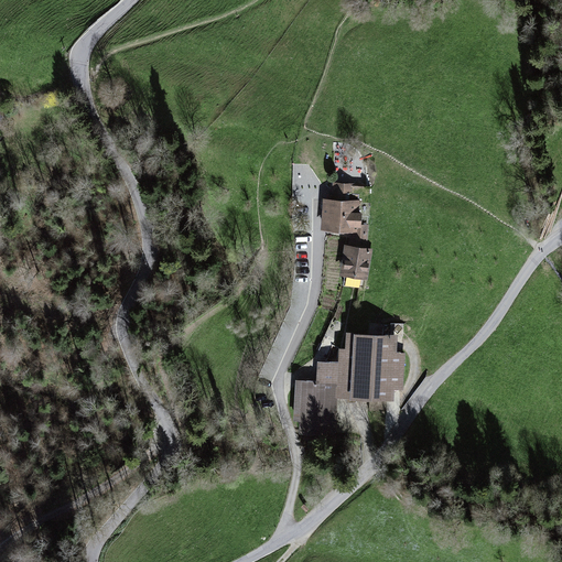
[(325,200),(324,231),(352,233),(357,233),(357,225),(358,201),(354,201),(354,183),(335,182),(335,200),(325,200)]
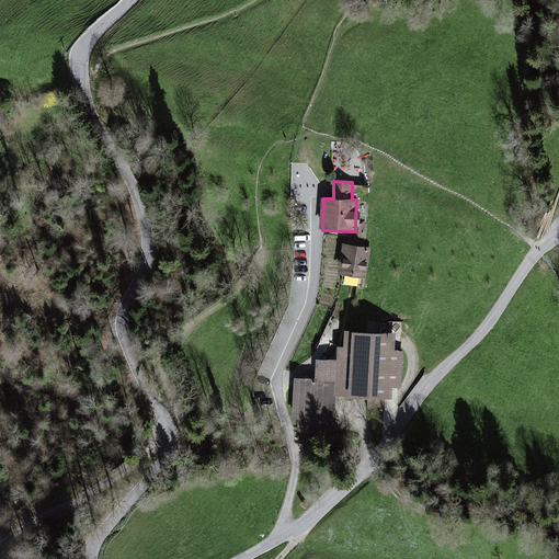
[(355,231),(350,231),(350,238),(348,238),(346,242),(365,246),(366,225),(355,224),(355,231)]
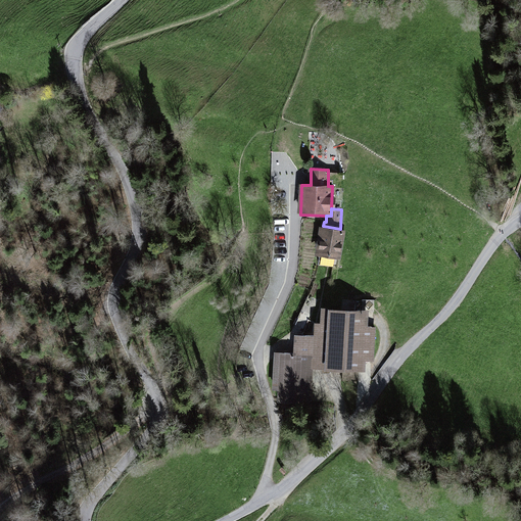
[(343,232),(322,229),(318,257),(339,259),(343,232)]
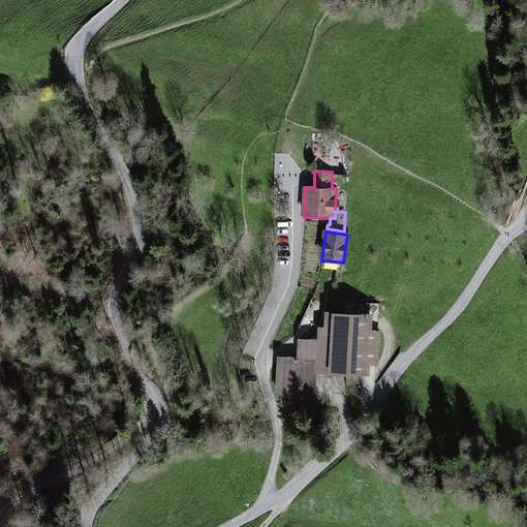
[(335,312),(330,373),(369,376),(374,315),(335,312)]
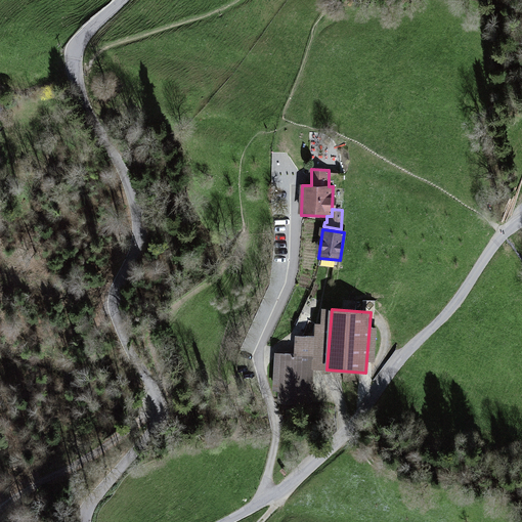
[(293,357),(281,356),(277,403),(309,406),(314,338),(295,336),(293,357)]
